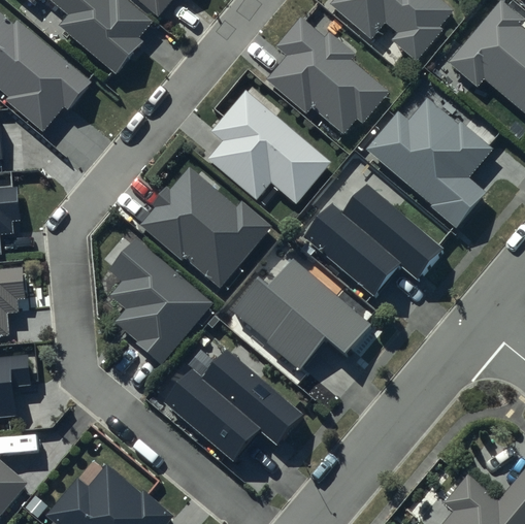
[(30,0),(33,2),(35,0),(52,0),(69,14),(60,25),(116,72),(142,41),(138,37),(154,21),(129,0),(30,0)]
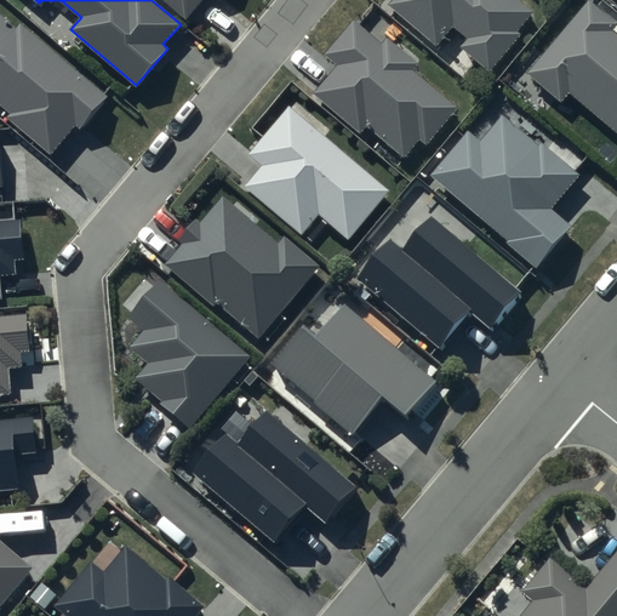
[(166,0),(187,17),(201,0),(166,0)]
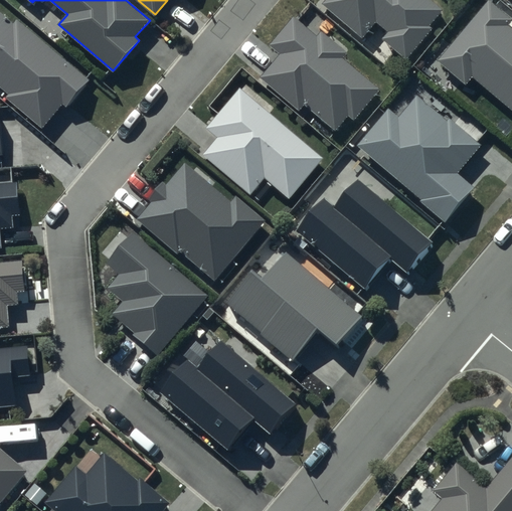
[(325,0),(324,2),(362,35),(375,19),(388,30),(383,37),(407,57),(433,28),(429,24),(442,9),(431,0),(325,0)]
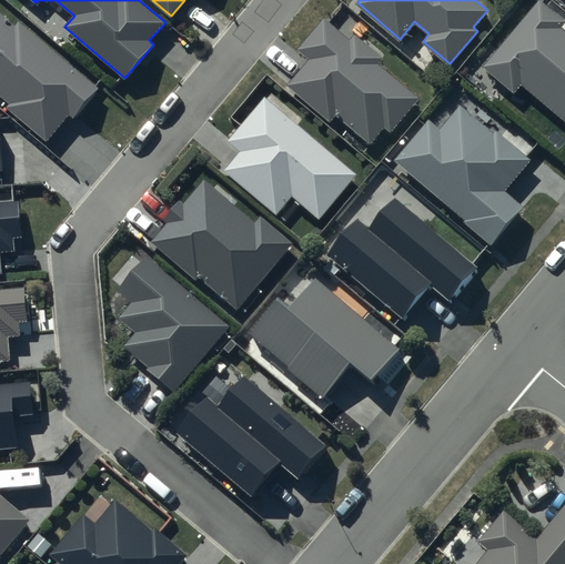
[(482,67),(514,93),(521,84),(564,120),(564,32),(561,29),(564,23),(564,20),(540,0),(537,0),(482,67)]
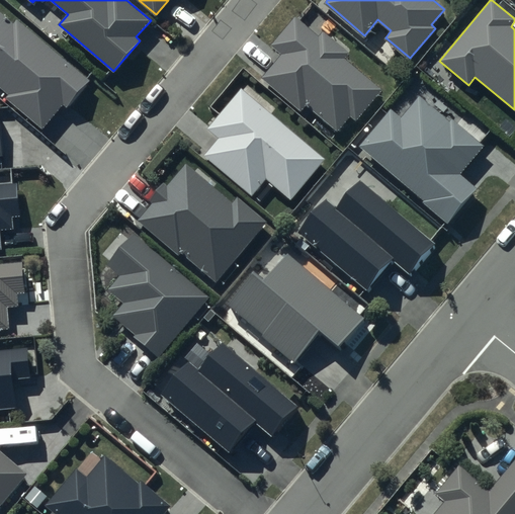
[(0,86),(9,94),(7,96),(43,127),(64,103),(67,106),(89,80),(17,18),(13,23),(0,11),(0,86)]
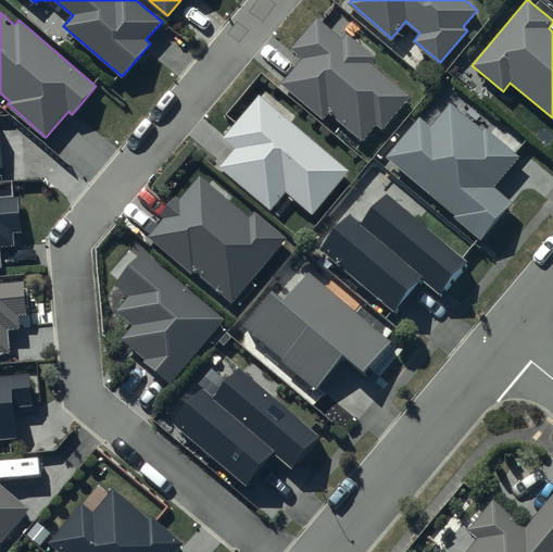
[(302,57),(280,82),(323,118),(329,111),(362,138),(375,123),(381,128),(409,96),(369,63),(375,57),(348,34),(342,39),(317,17),(291,48),(302,57)]
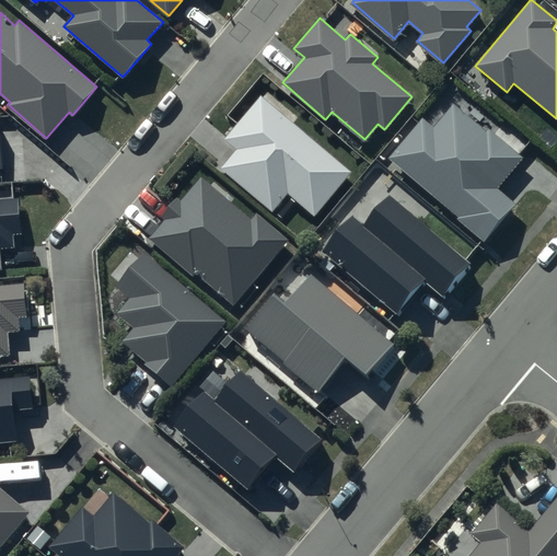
[(219,170),(270,211),(286,194),(313,217),(351,171),(260,95),(223,140),(235,150),(219,170)]
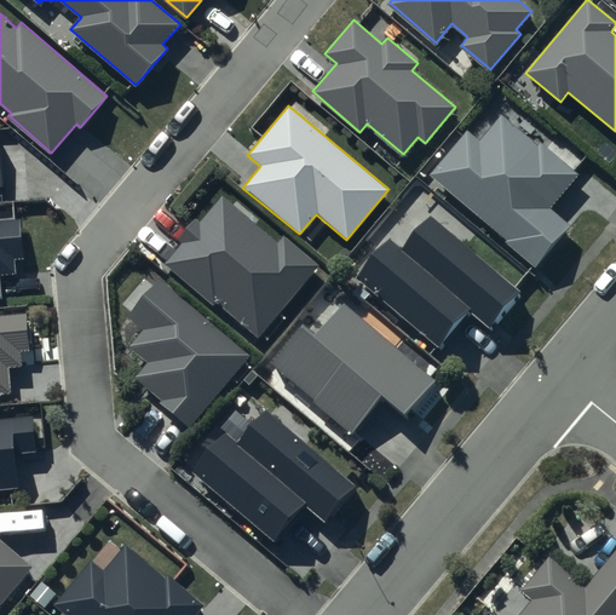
[(506,241),(535,265),(571,223),(551,206),(580,172),(540,139),(536,143),(500,113),(478,139),(466,130),(430,173),(508,239),(506,241)]
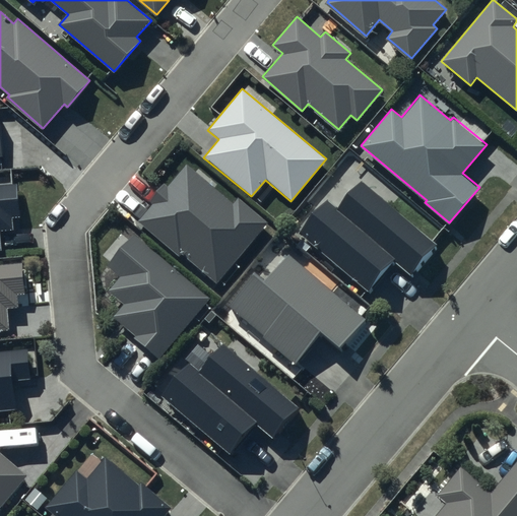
[(182,253),(215,281),(266,222),(238,198),(232,204),(186,166),(167,188),(163,185),(149,199),(154,203),(138,221),(179,256),(182,253)]
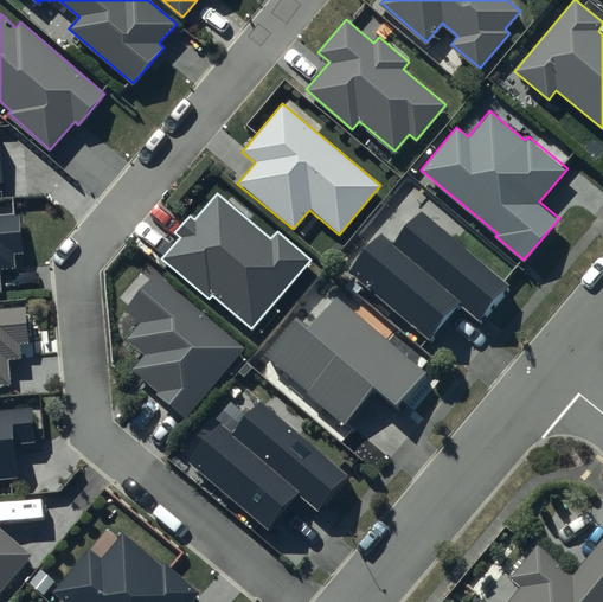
[(480,320),(510,283),(422,212),(395,244),(382,234),(350,270),(432,338),(461,305),(480,320)]
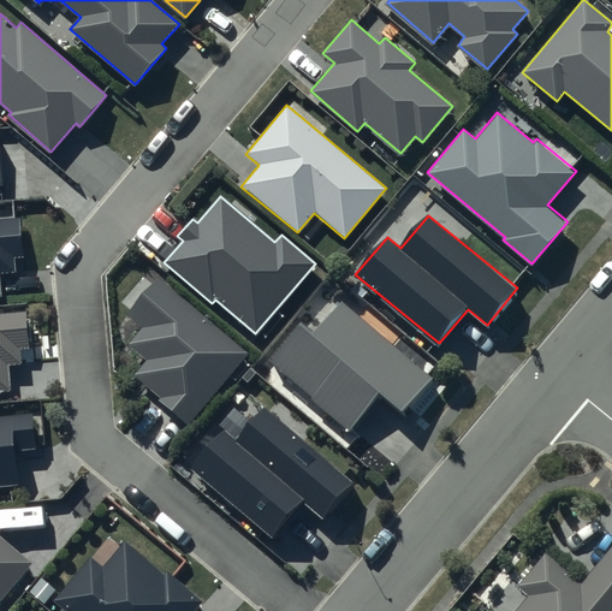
[(0,295),(0,274),(15,273),(12,256),(22,256),(18,218),(0,220),(0,295)]
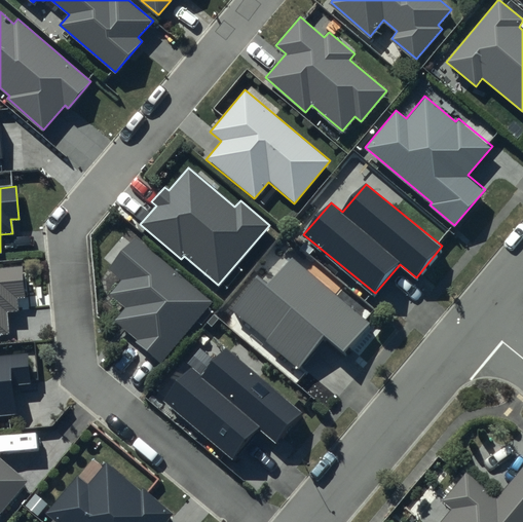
[(134,342),(160,364),(211,301),(134,239),(109,269),(123,281),(113,294),(127,305),(114,322),(136,339),(134,342)]
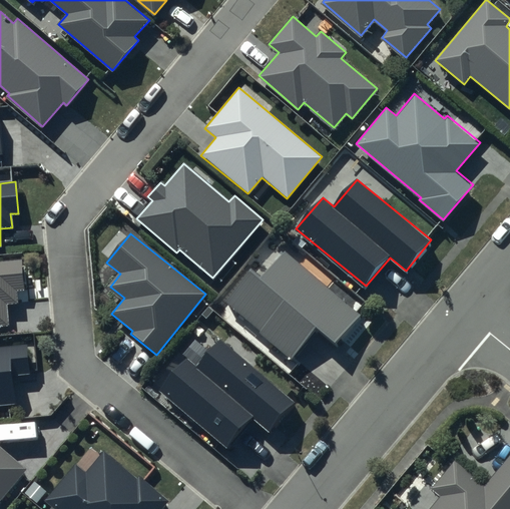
[(251,267),(224,300),(262,329),(259,333),(292,359),(316,329),(336,345),(362,313),(285,250),(264,277),(251,267)]
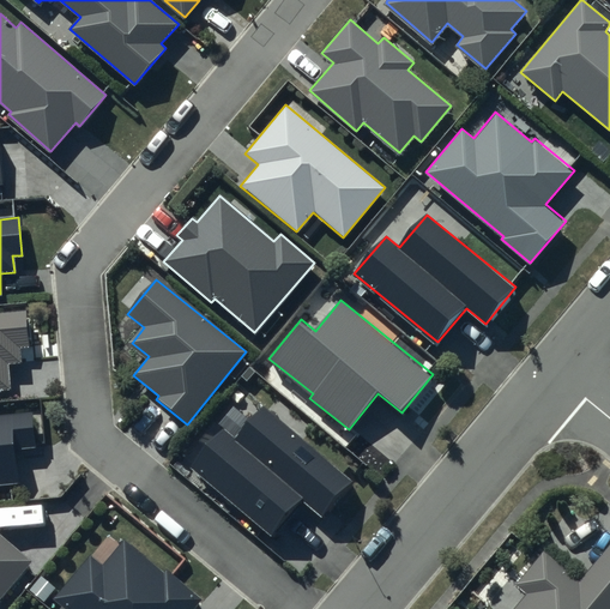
[(0,390),(10,389),(7,361),(20,360),(19,345),(29,344),(25,311),(0,312),(0,390)]
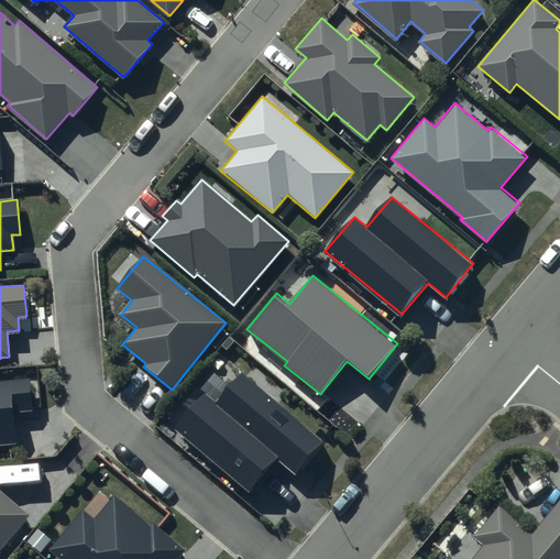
[(175,430),(249,490),(275,458),(296,474),(324,441),(242,374),(218,404),(206,394),(175,430)]
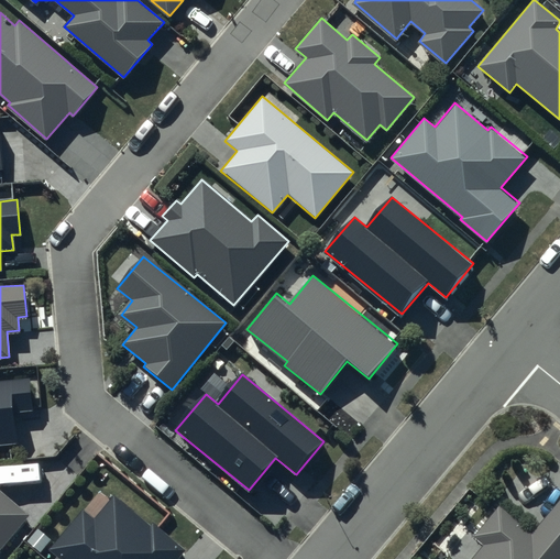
[(0,444),(17,442),(13,409),(32,407),(29,377),(0,380),(0,444)]
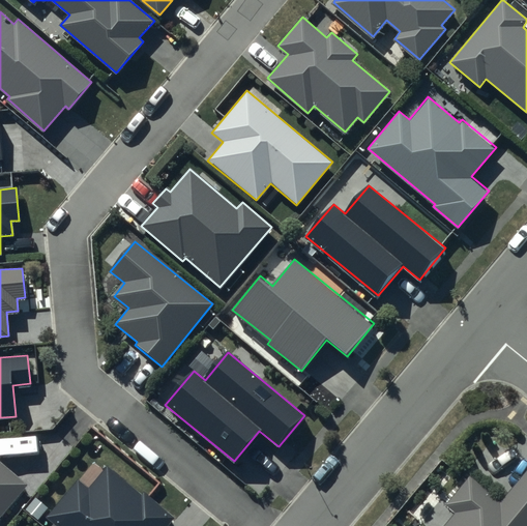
[(0,515),(27,484),(0,461),(0,515)]
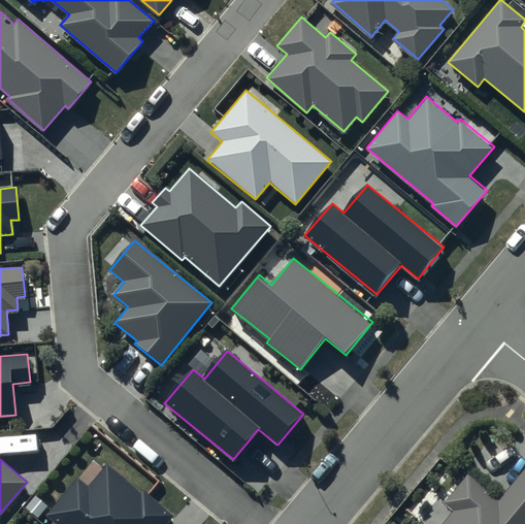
[(76,476),(43,515),(54,523),(164,523),(172,516),(142,490),(139,494),(105,464),(88,485),(76,476)]
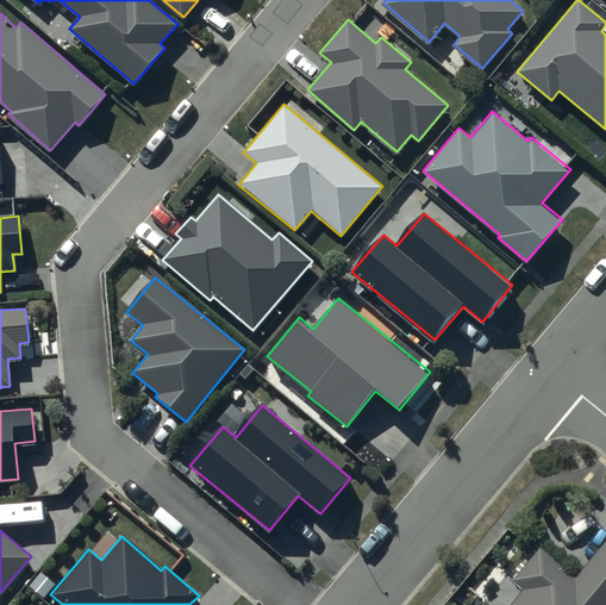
[(605,604),(605,538),(575,577),(541,548),(516,580),(525,588),(511,604),(605,604)]
